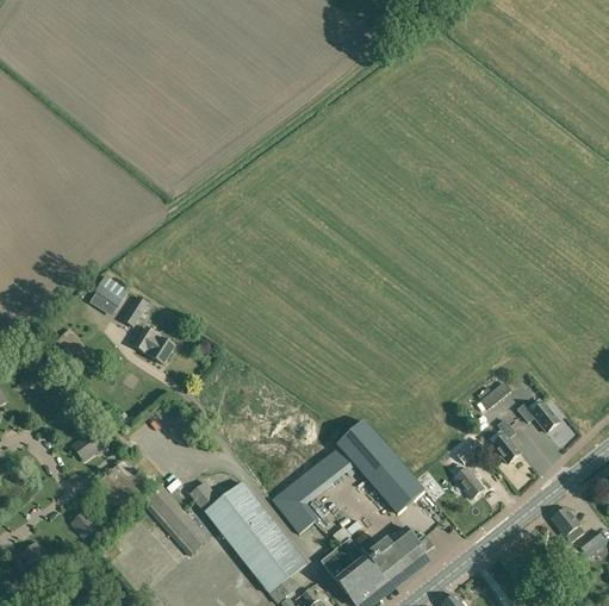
[(129,289),(106,274),(95,289),(118,305),(129,289)]
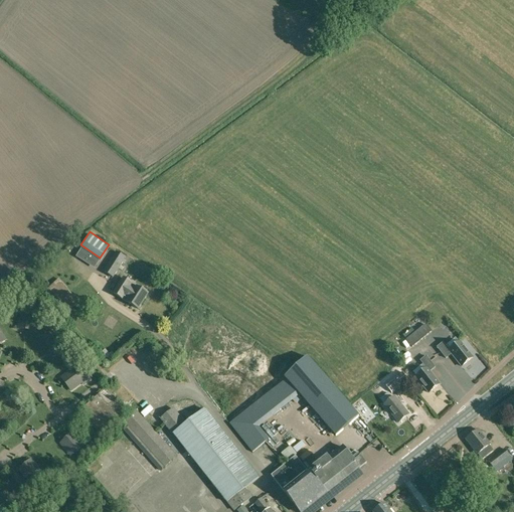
[(125,254),(116,249),(104,269),(112,274),(125,254)]
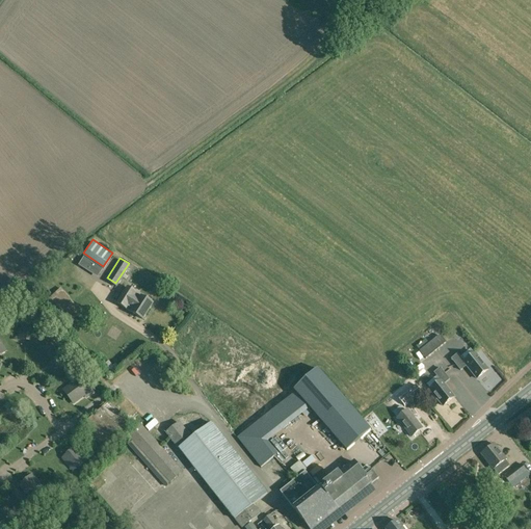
[(116,299),(131,309),(142,316),(153,300),(140,292),(139,293),(135,291),(136,290),(127,284),(116,299)]
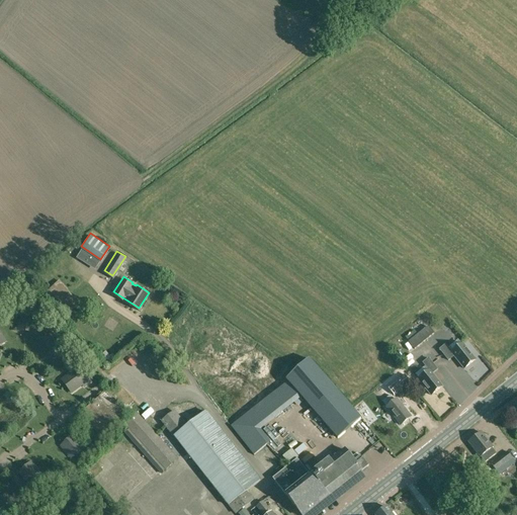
[(58,279),(40,294),(61,317),(78,302),(58,279)]
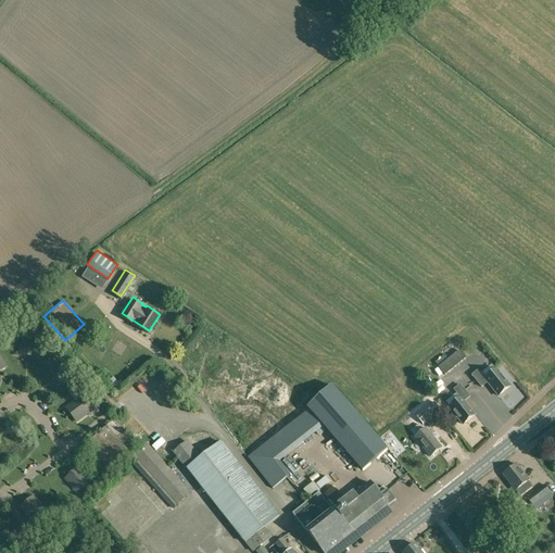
[(458,348),(448,356),(454,364),(464,355),(458,348)]
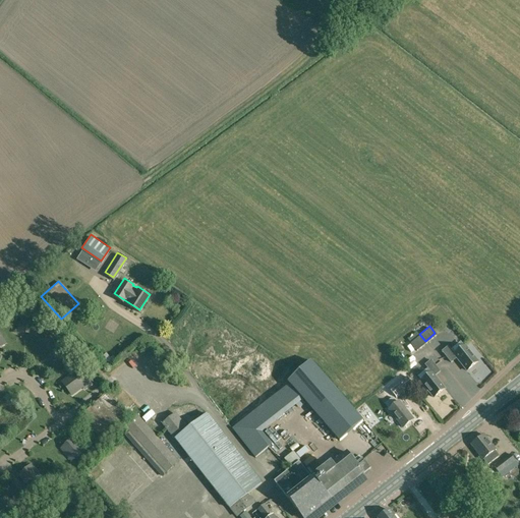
[(416,348),(425,341),(419,334),(410,341),(416,348)]
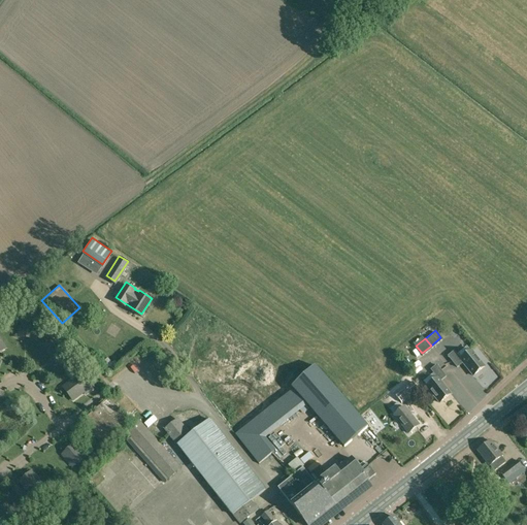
[(62,339),(54,347),(51,351),(60,362),(72,351),(62,339)]
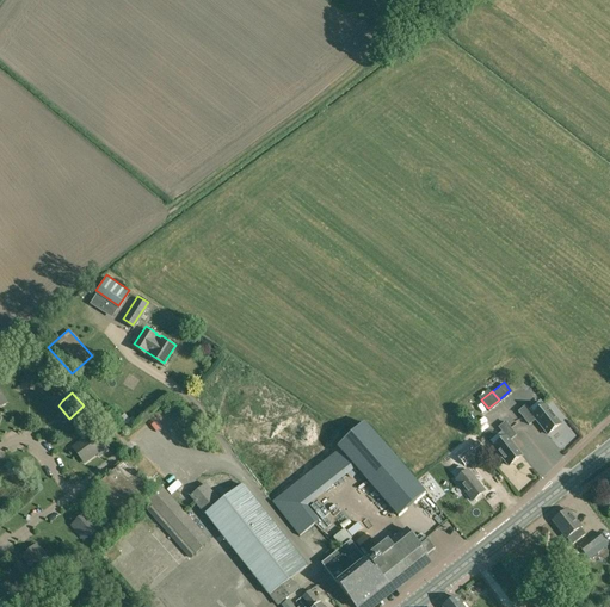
[(535,416),(547,432),(560,421),(544,402),(531,413),(524,403),(518,409),(528,422),(535,416)]
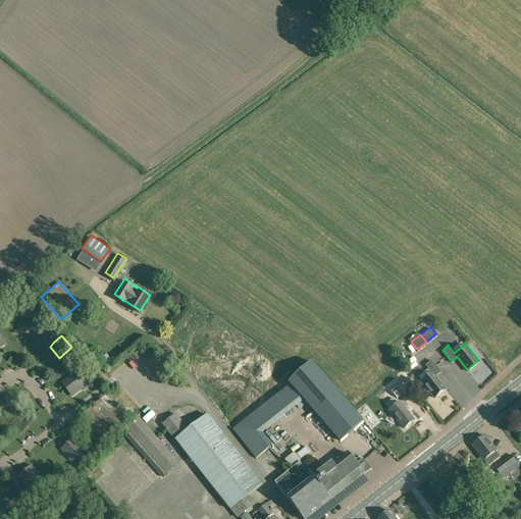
[(396,350),(391,355),(399,364),(404,360),(396,350)]
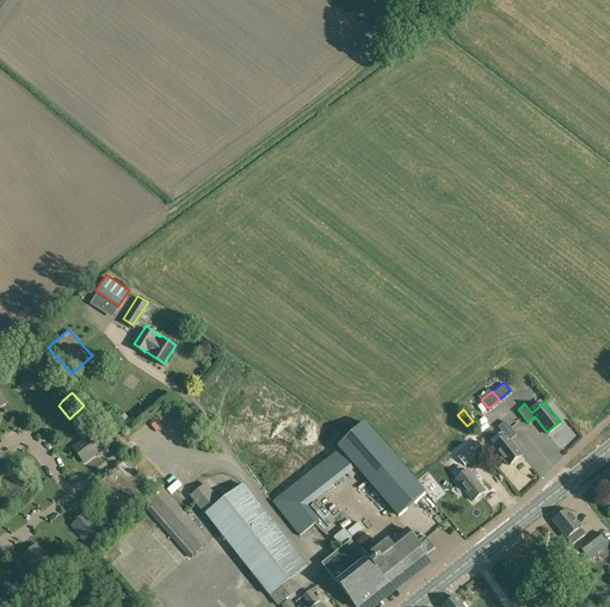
[(505,419),(498,425),(505,434),(493,444),(507,463),(521,452),(509,438),(515,432),(505,419)]
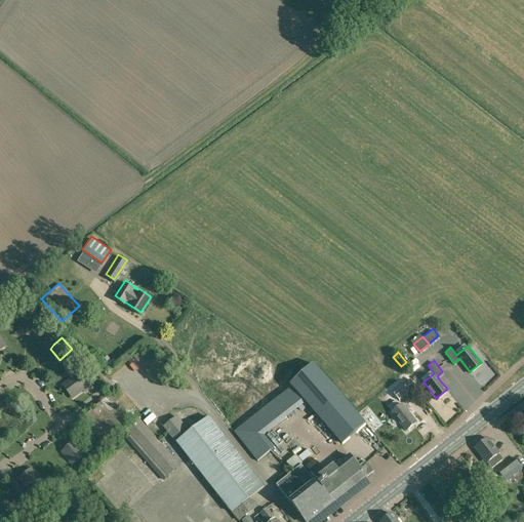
[(312,361),(289,382),(341,442),(364,422),(312,361)]
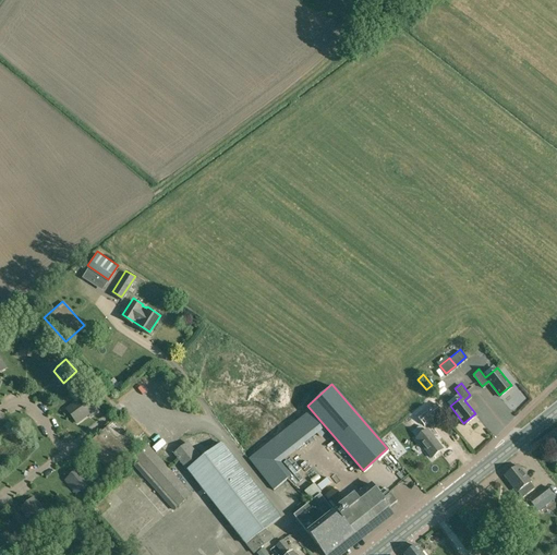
[(81,395),(70,403),(65,407),(75,421),(80,418),(88,411),(89,413),(96,408),(92,401),(87,405),(81,395)]
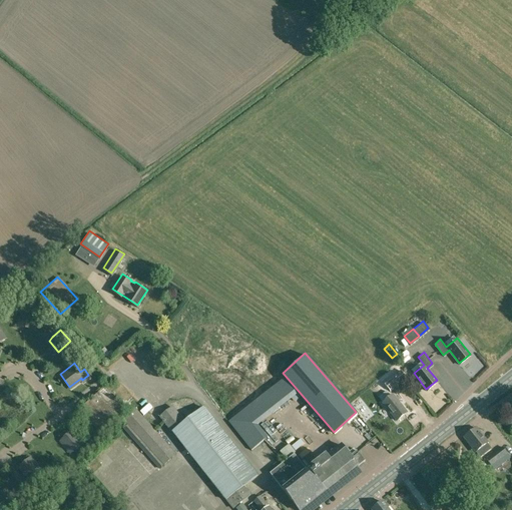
[(98,431),(125,408),(104,384),(78,407),(98,431)]
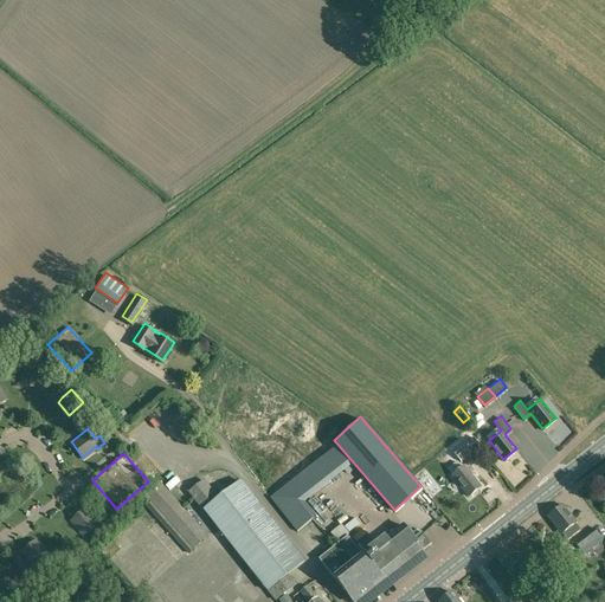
[(468,494),(480,484),(463,464),(450,473),(468,494)]
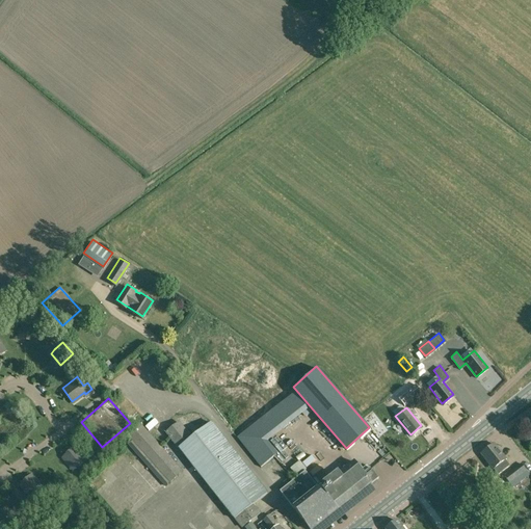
[(233,517),(234,516),(241,525),(259,510),(251,501),(266,491),(211,420),(190,435),(178,420),(165,429),(233,517)]
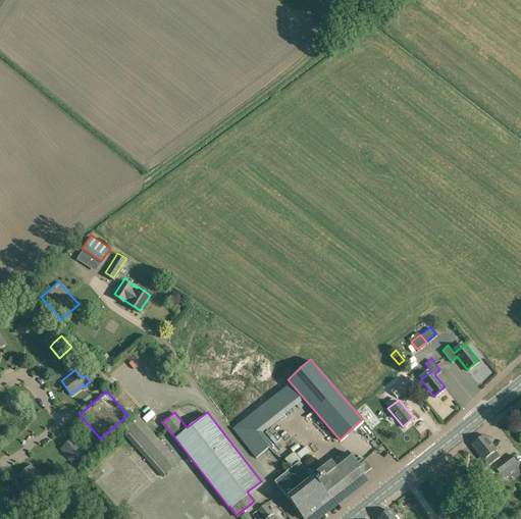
[(136,413),(123,424),(128,429),(124,432),(161,473),(176,459),(136,413)]
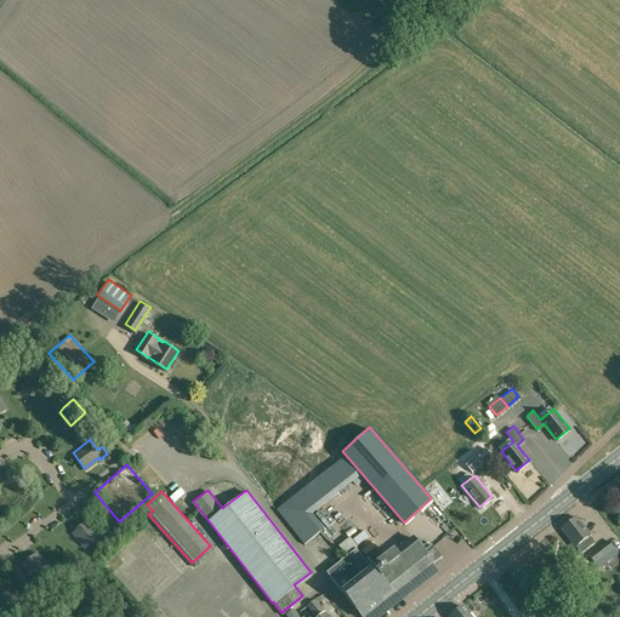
[(580,550),(593,540),(589,533),(590,533),(575,514),(561,526),(574,546),(575,544),(580,550)]
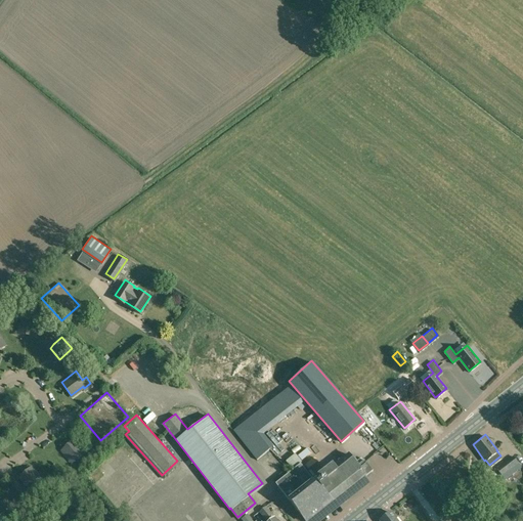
[(82,449),(75,442),(72,438),(60,447),(64,451),(72,460),(82,449)]
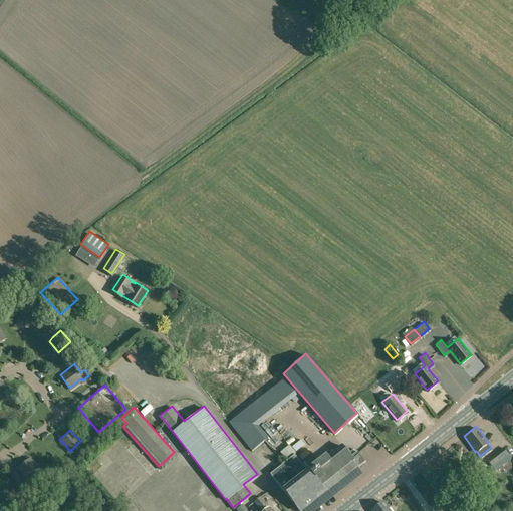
[(287,459),(269,472),(299,510),(357,465),(364,460),(358,453),(356,450),(349,455),(341,444),(307,470),(302,465),(293,453),(287,459)]
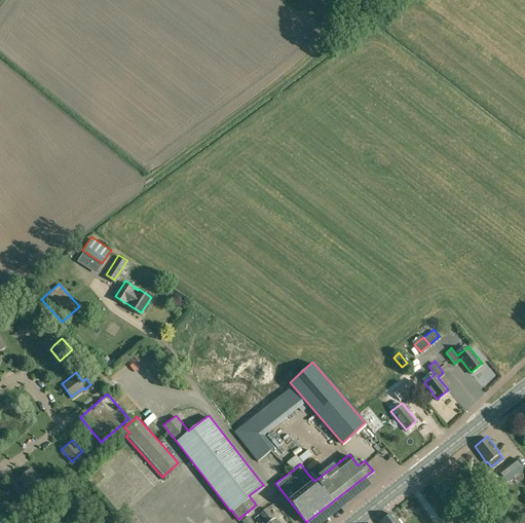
[(497,469),(505,480),(522,468),(514,457),(497,469)]
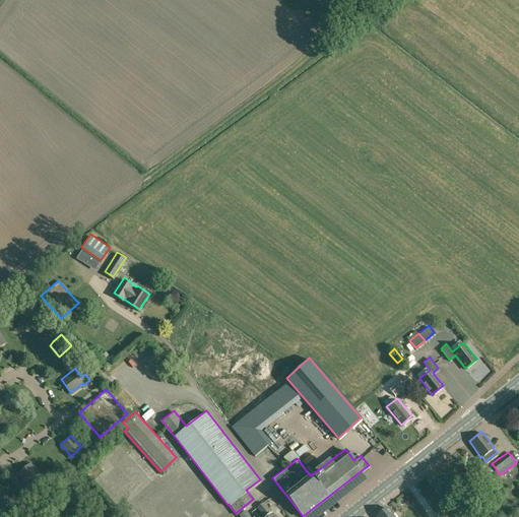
[(42,475),(34,465),(29,461),(18,471),(27,482),(26,485),(31,491),(37,486),(35,482),(42,475)]
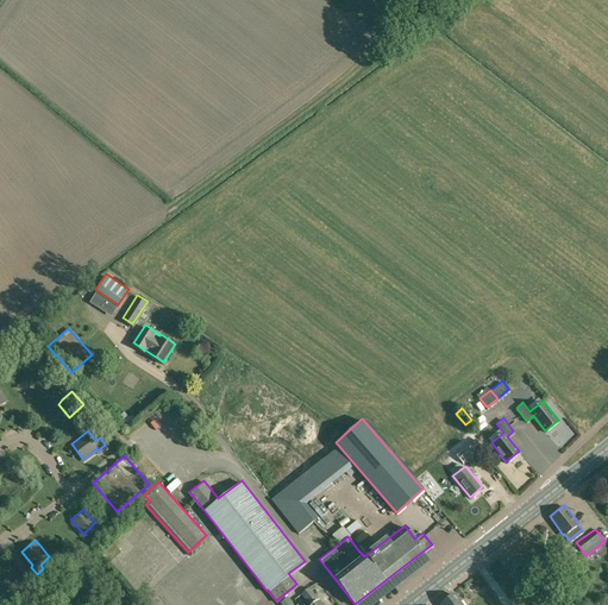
[(105,544),(100,547),(106,556),(111,554),(105,544)]
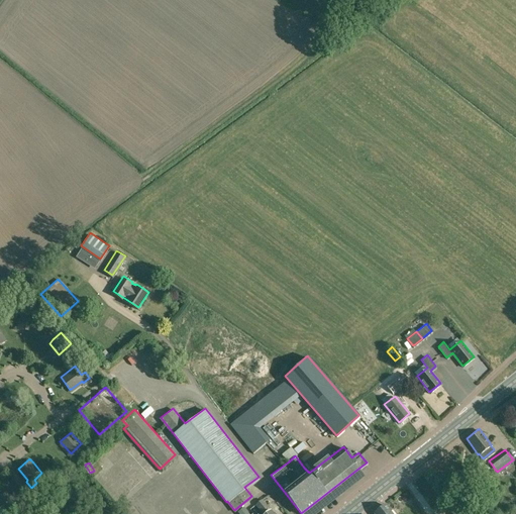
[(482,478),(474,484),(483,496),(491,491),(482,478)]
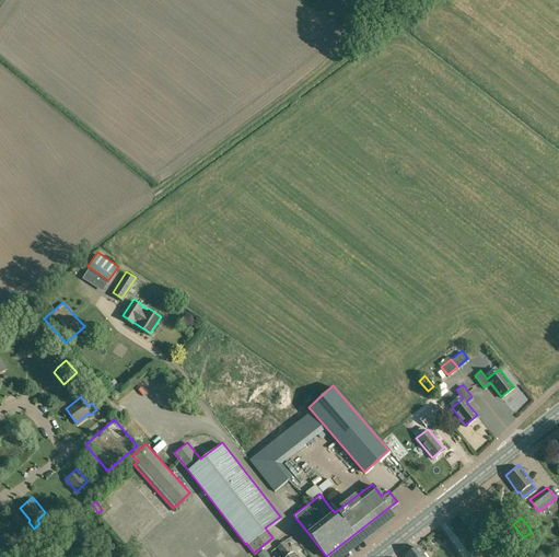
[(16,544),(10,535),(6,530),(0,534),(0,547),(6,554),(16,544)]
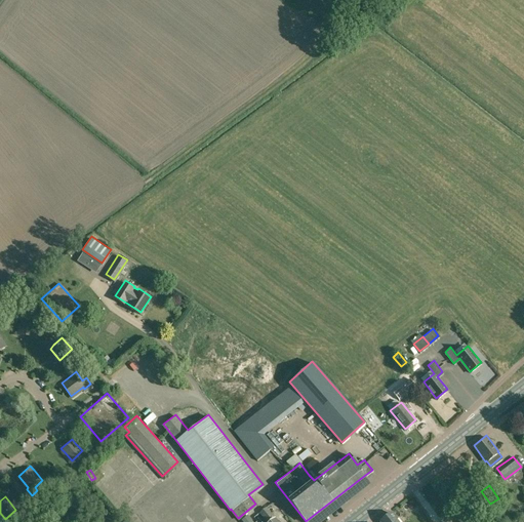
[(461,515),(467,521),(471,521),(481,515),(474,505),(461,515)]
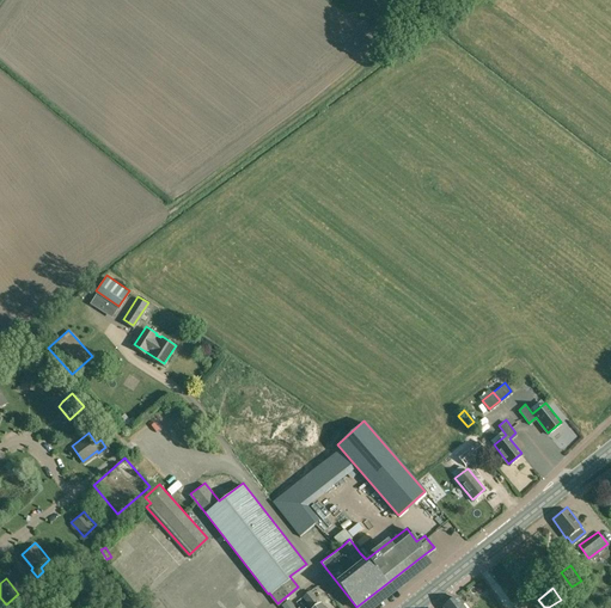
[(309,605),(317,599),(310,589),(301,595),(309,605)]
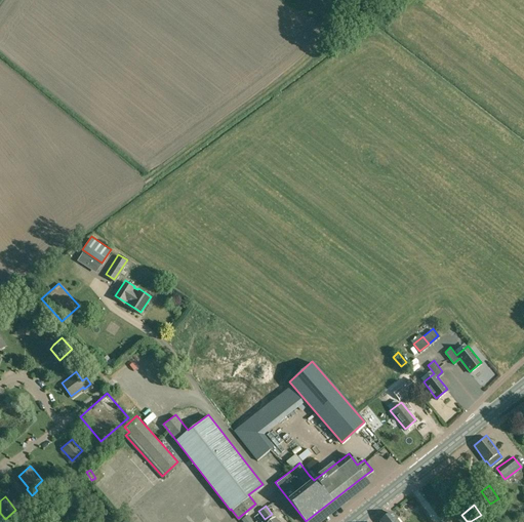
[(203,510),(194,515),(196,519),(205,514),(203,510)]
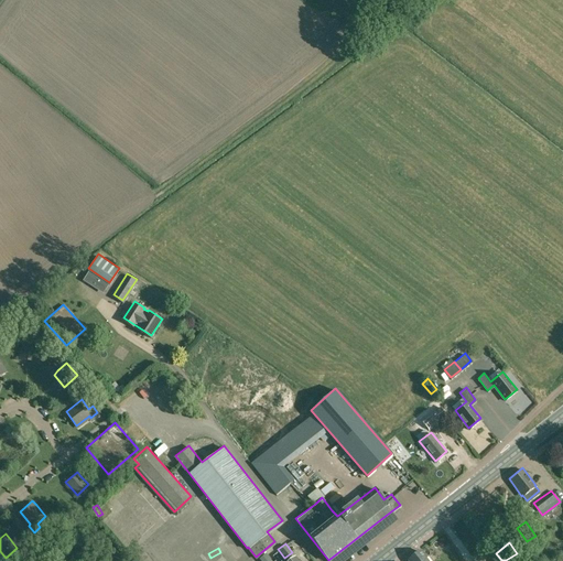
[(429,560),(420,550),(419,551),(417,550),(414,552),(413,554),(408,560),(429,560)]
